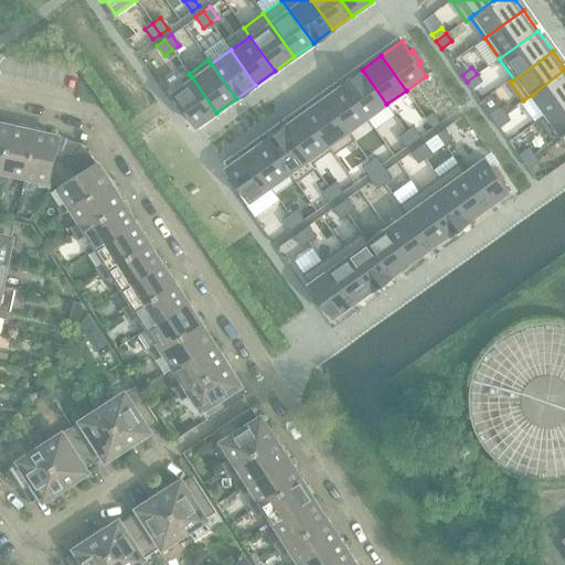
[(362,70),(342,84),(368,118),(386,104),(362,70)]
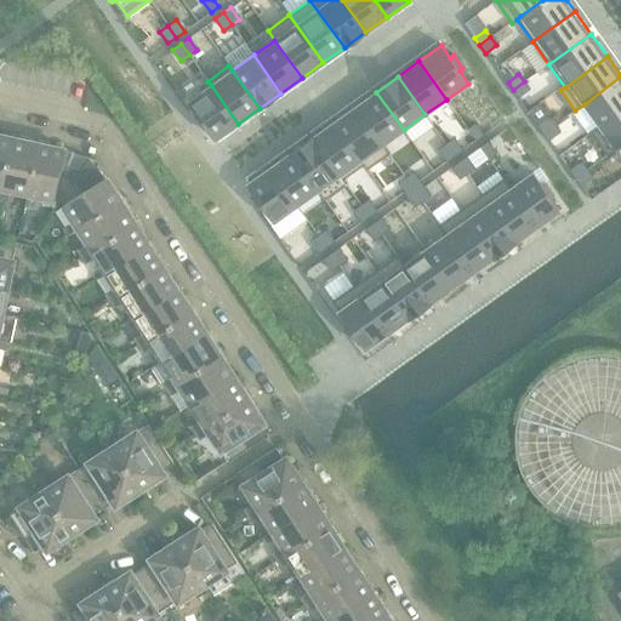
[(620,77),(585,104),(600,126),(620,110),(620,77)]
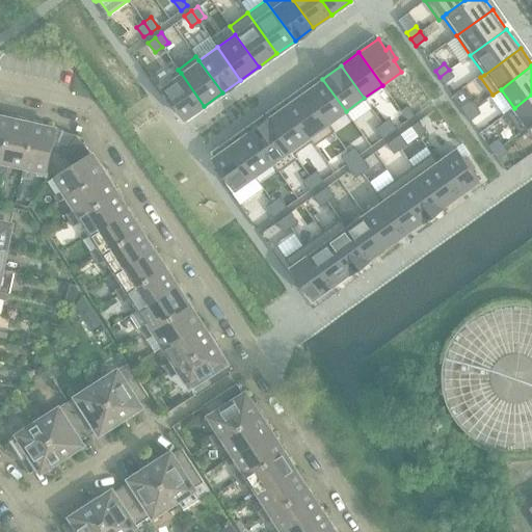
[(449,70),(440,77),(445,83),(453,77),(449,70)]
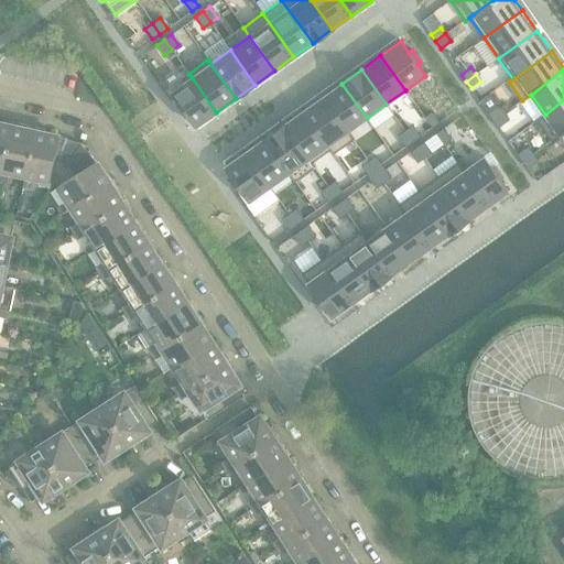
[(192,77),(171,93),(180,104),(176,106),(184,118),(187,116),(196,127),(216,112),(192,77)]
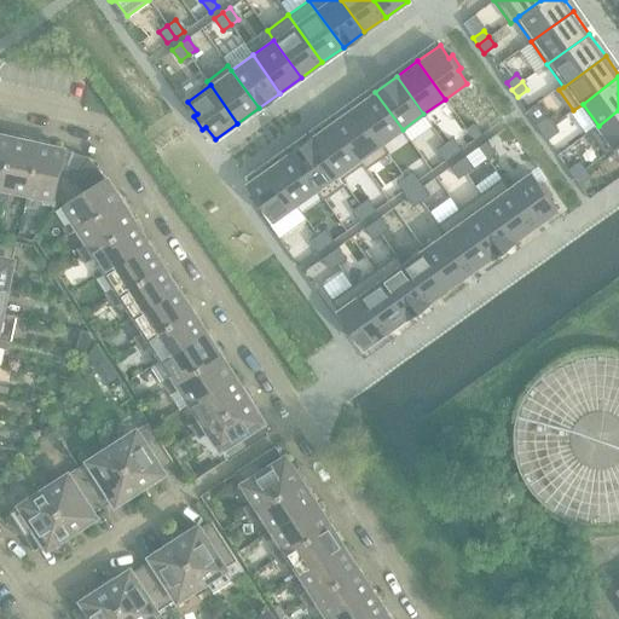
[(375,92),(353,106),(381,145),(403,129),(375,92)]
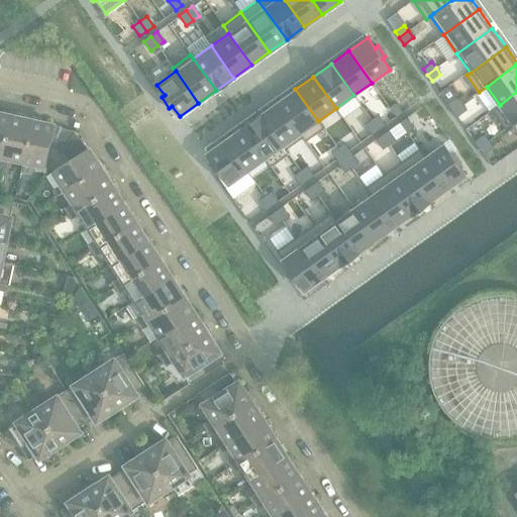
[(295,89),(278,102),(303,137),(306,141),(324,128),(318,121),(295,89)]
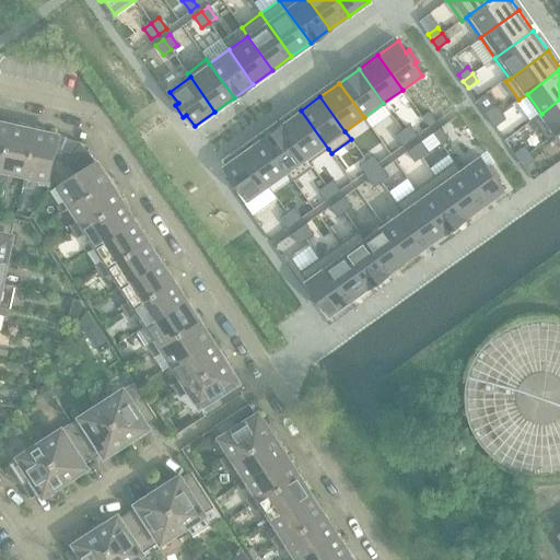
[(559,100),(541,114),(533,120),(547,140),(556,133),(559,130),(559,100)]
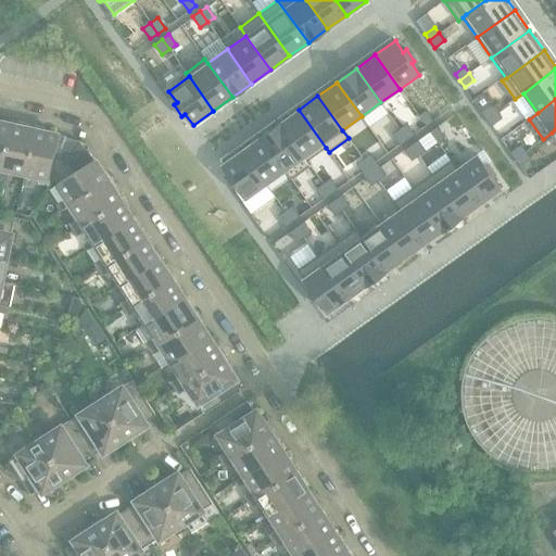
[(492,106),(482,113),(488,119),(497,113),(492,106)]
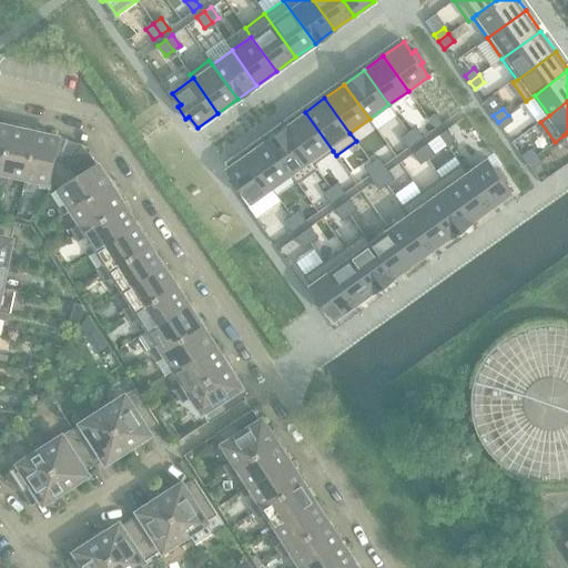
[(305,112),(285,125),(311,161),(314,165),(333,151),(305,112)]
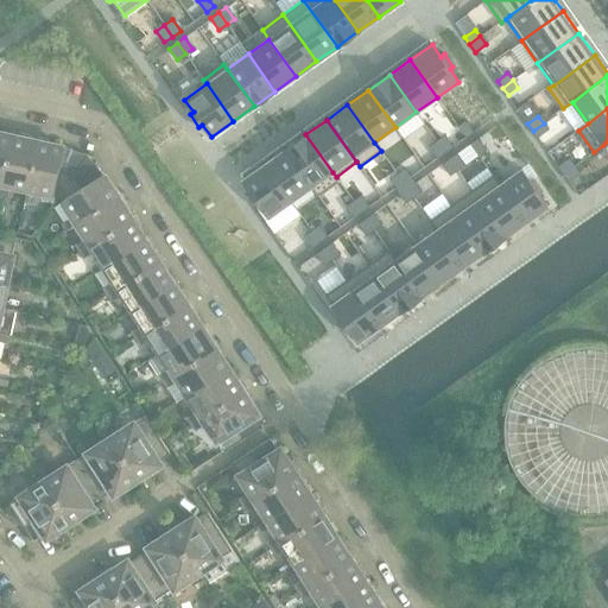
[(467,121),(458,127),(467,138),(474,132),(467,121)]
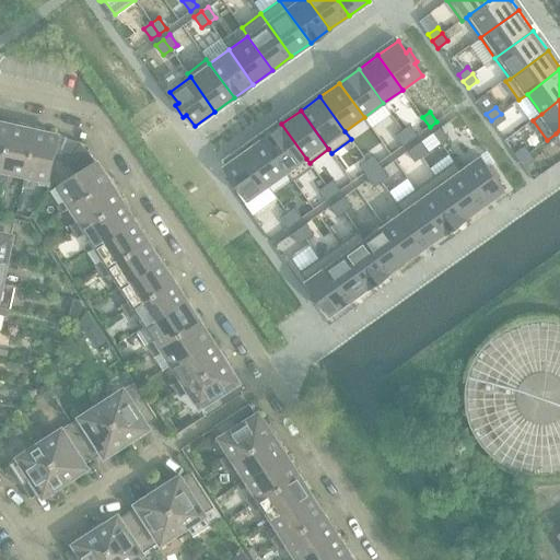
[(501,114),(491,120),(494,127),(505,120),(501,114)]
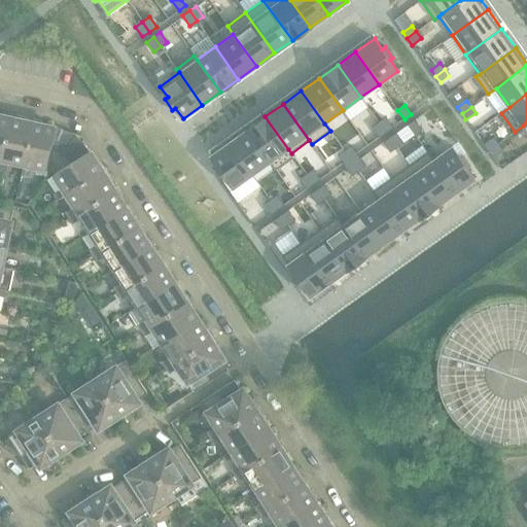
[(0,167),(10,117),(0,115),(0,167)]
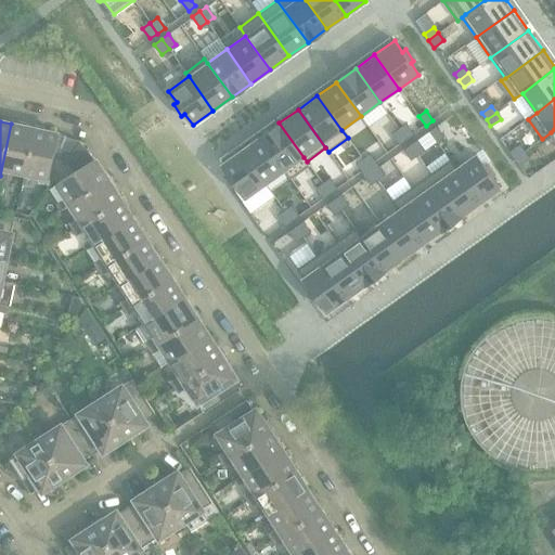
[(279,123),(260,137),(284,170),(291,179),(309,166),(307,162),(304,157),(279,123)]
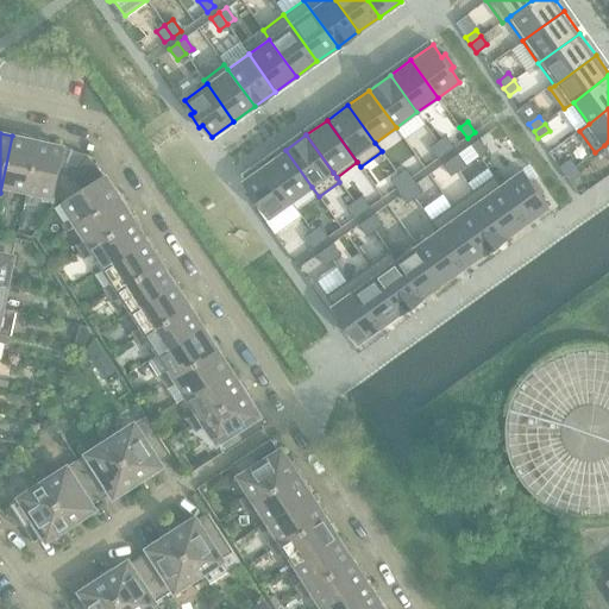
[(27,188),(37,142),(12,136),(0,193),(0,196),(7,199),(10,184),(27,188)]
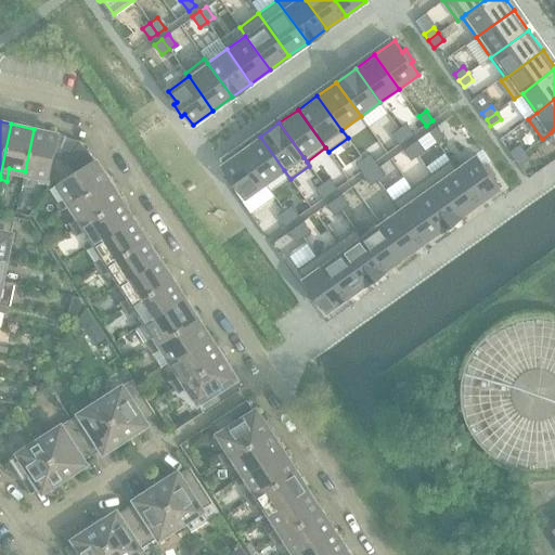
[(407,124),(399,129),(407,140),(413,134),(407,124)]
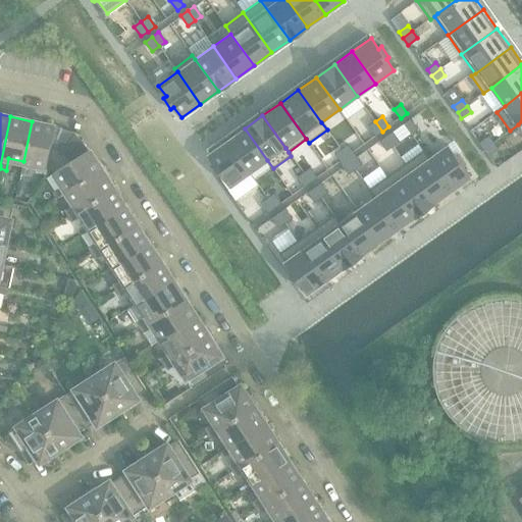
[(411,119),(405,123),(412,134),(418,129),(411,119)]
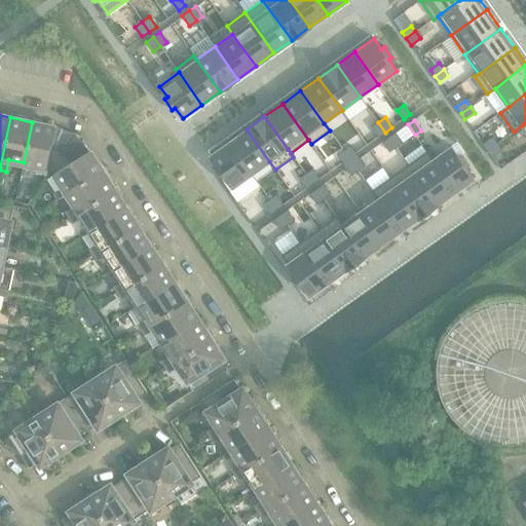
[(51,168),(75,135),(54,127),(32,122),(24,162),(21,175),(28,176),(30,164),(51,168)]
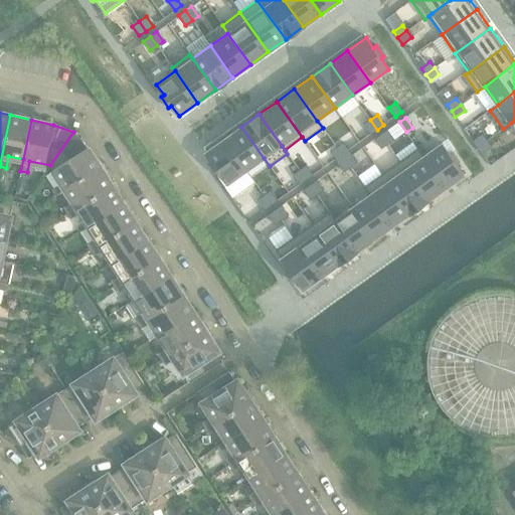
[(370,120),(364,125),(371,134),(377,130),(370,120)]
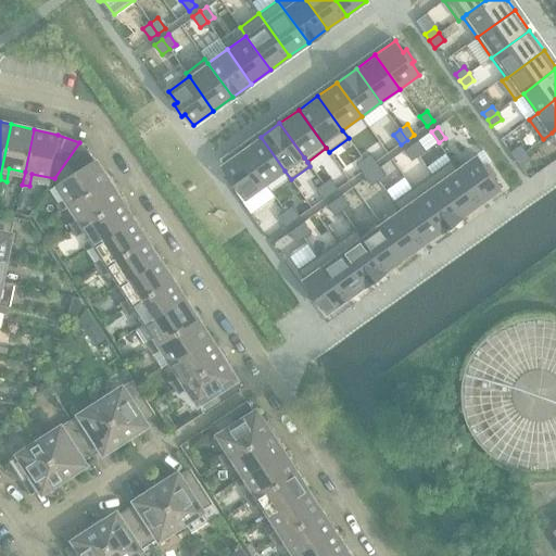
[(261,137),(241,150),(266,185),(285,171),(261,137)]
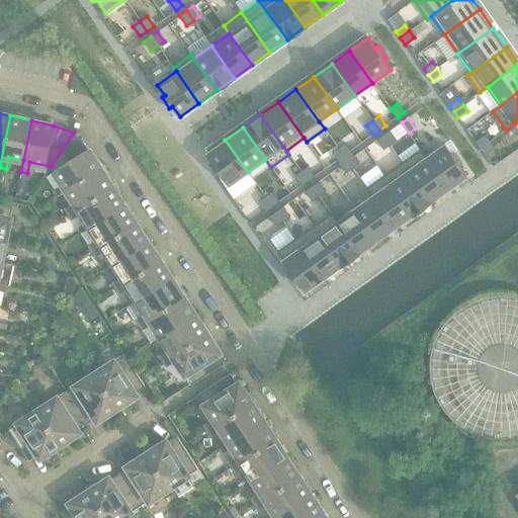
[(390,131),(383,136),(391,145),(397,141),(390,131)]
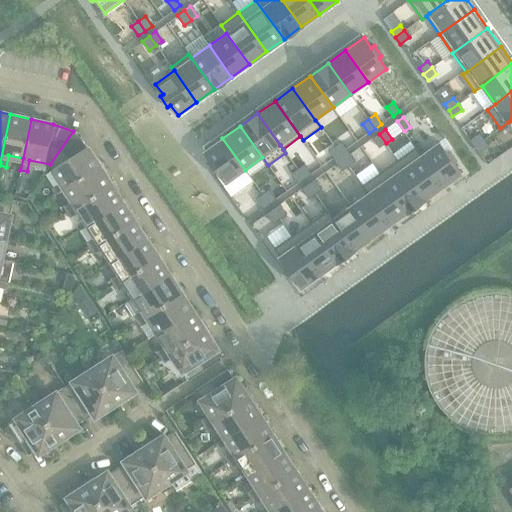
[(99,166),(96,161),(87,147),(73,131),(50,164),(61,182),(51,188),(55,194),(65,187),(79,178),(99,166)]
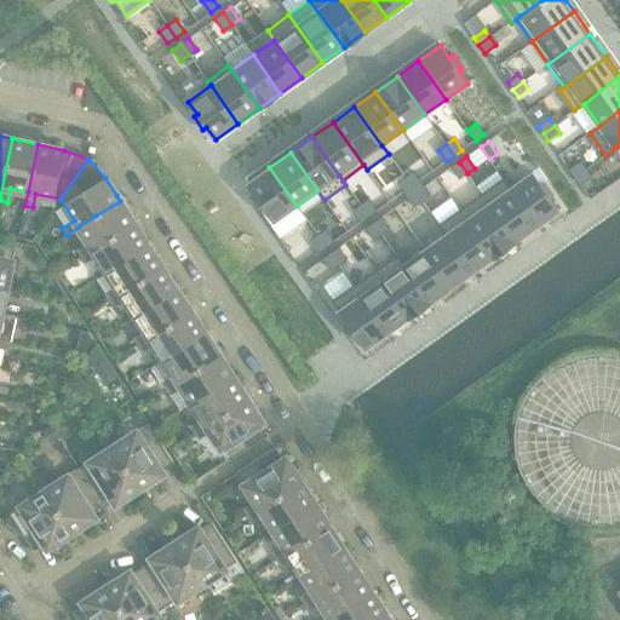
[(459,162),(451,168),(459,179),(468,173),(459,162)]
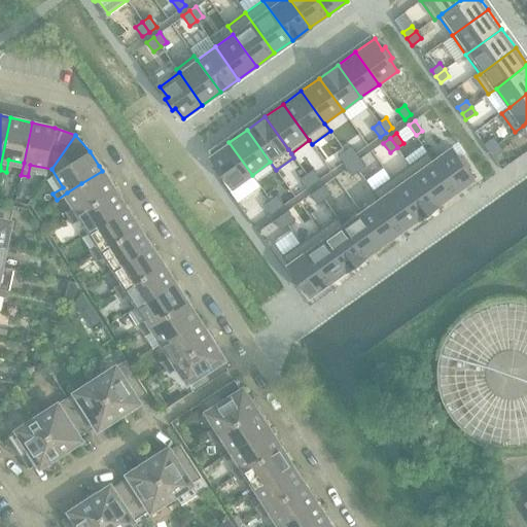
[(493,138),(484,145),(488,151),(498,144),(493,138)]
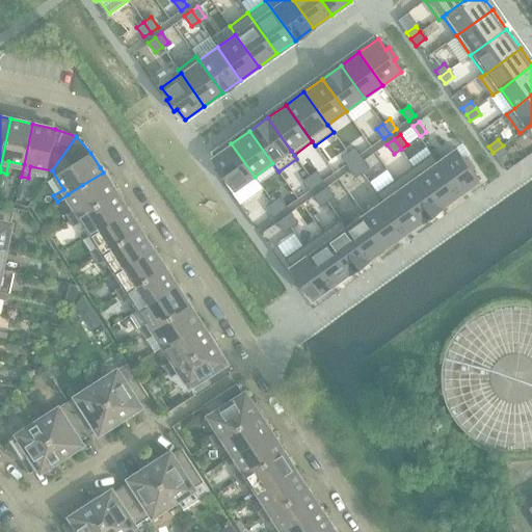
[(229,143),(210,157),(234,190),(253,177),(229,143)]
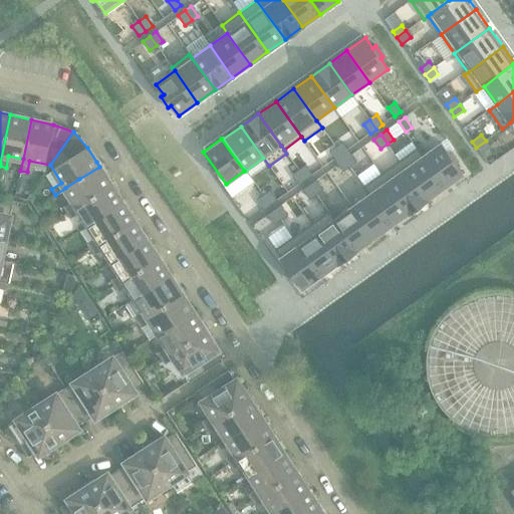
[(486,141),(476,148),(481,154),(490,147),(486,141)]
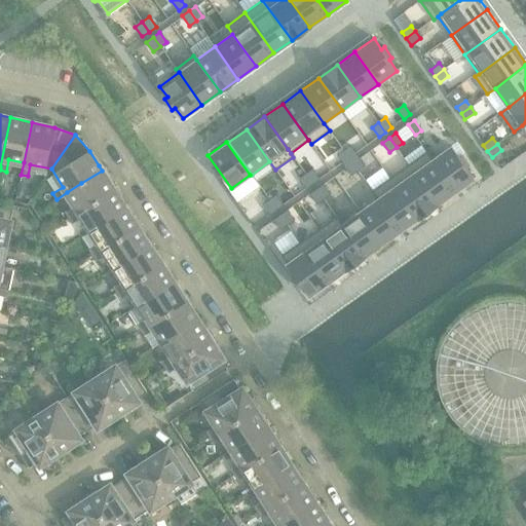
[(350,145),(344,150),(351,161),(359,157),(350,145)]
